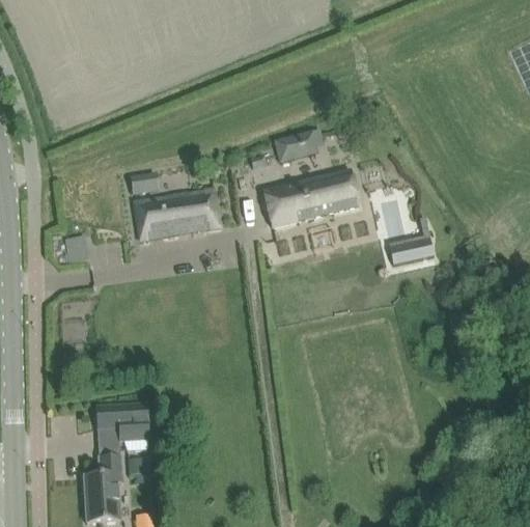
[(316,145),(324,143),(319,127),(274,139),(279,161),(318,150),(316,145)]
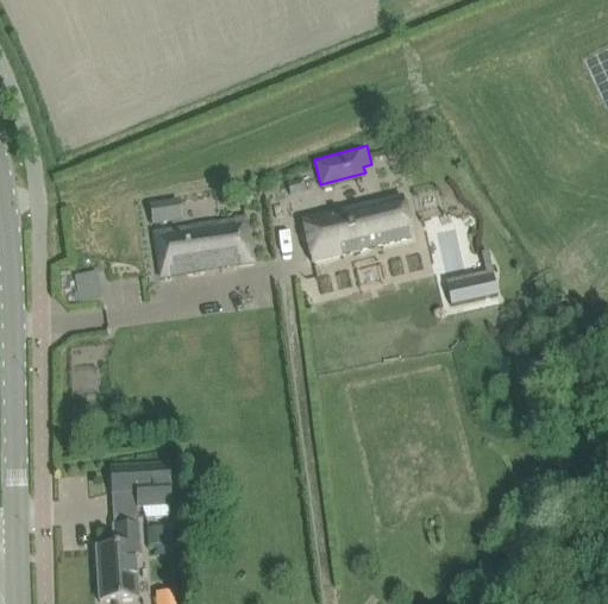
[(302,178),(288,182),(290,192),(305,188),(302,178)]
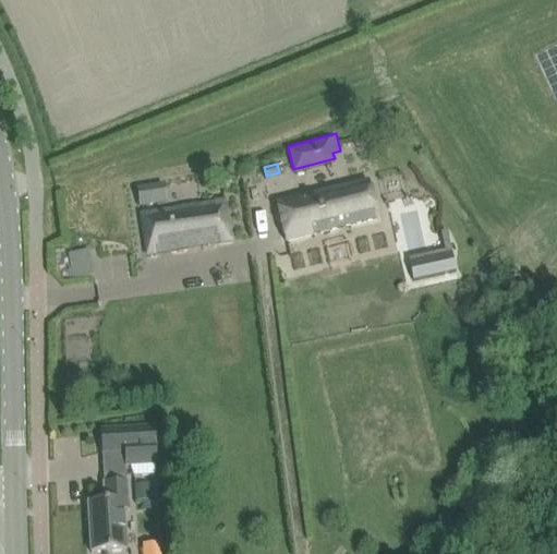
[(277,202),(286,239),(377,216),(368,180),(277,202)]
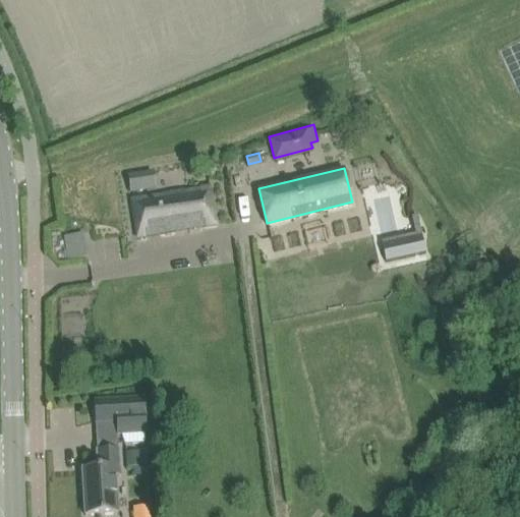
[(152,169),(128,172),(131,189),(155,186),(152,169)]
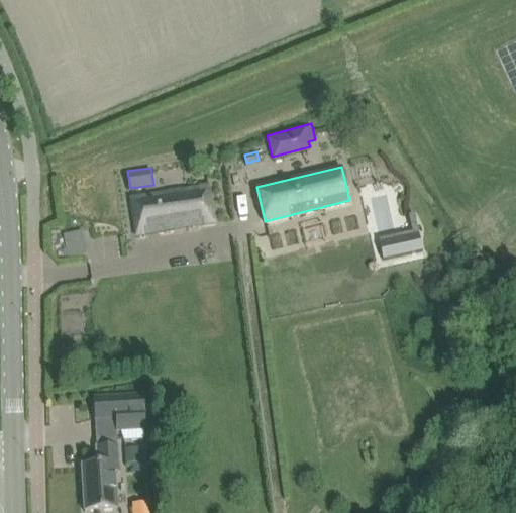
[(215,220),(208,183),(130,196),(136,233),(215,220)]
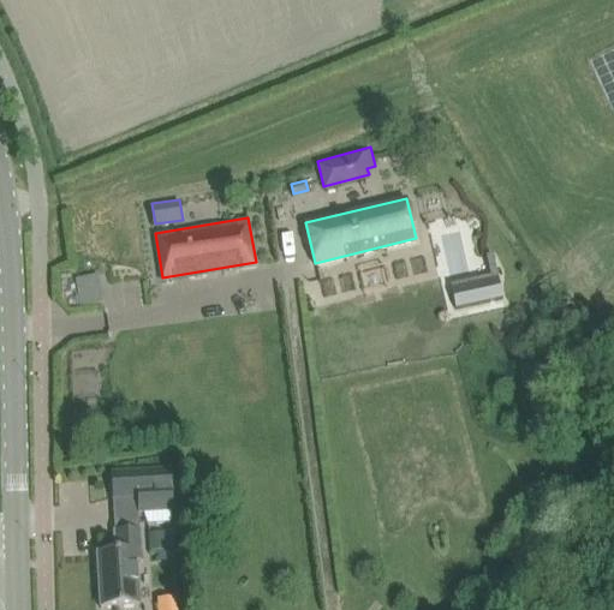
[(73,271),(78,301),(100,299),(96,269),(73,271)]
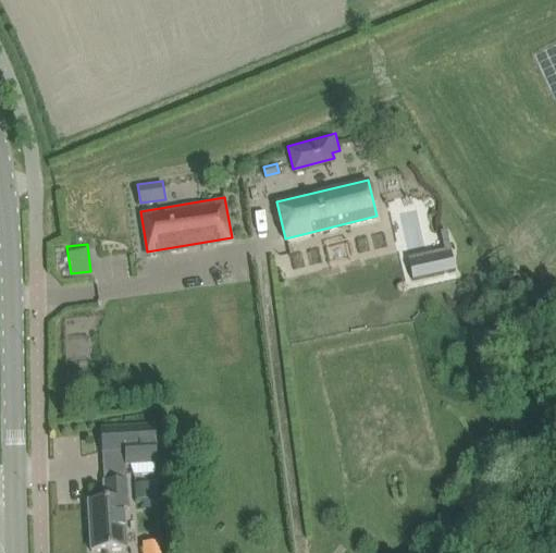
[(451,249),(408,259),(412,277),(455,267),(451,249)]
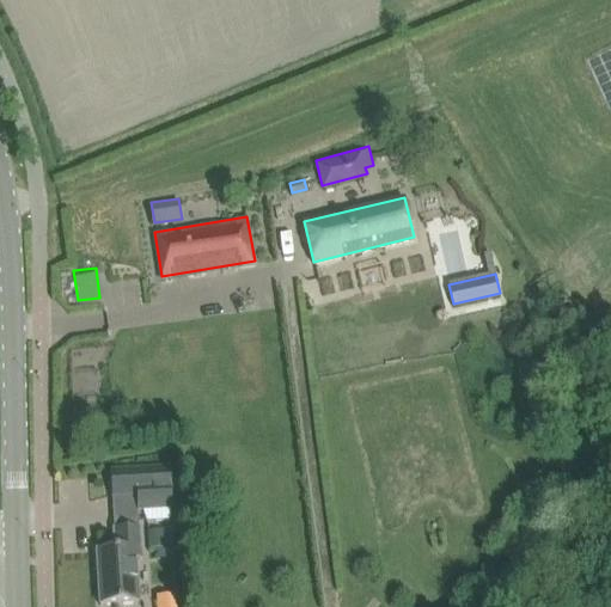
[(111,470),(112,494),(138,492),(138,508),(172,506),(170,466),(111,470)]
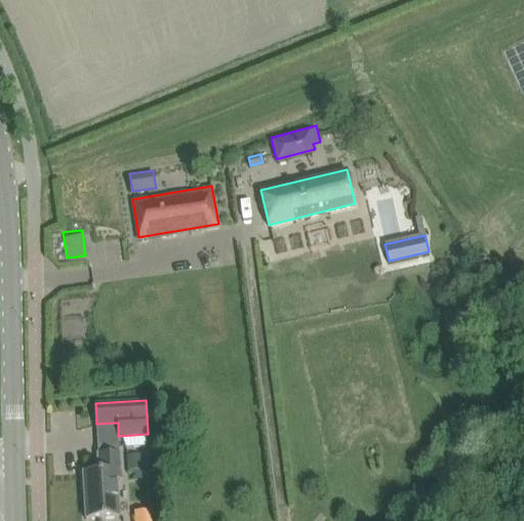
[(117,470),(121,470),(120,450),(98,451),(99,470),(83,470),(86,517),(119,515),(117,470)]
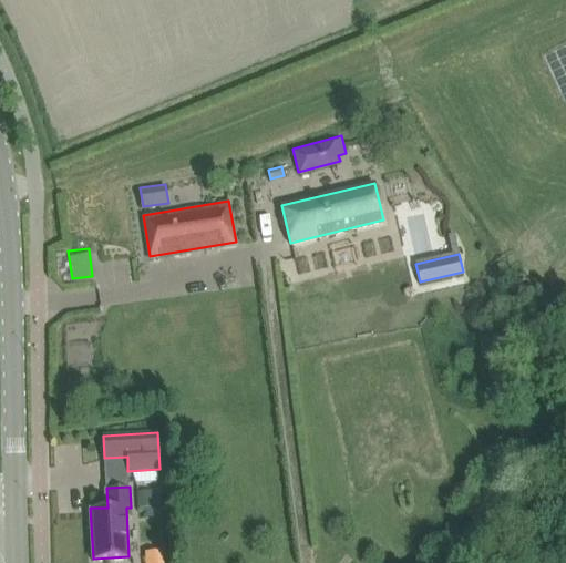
[(151,489),(137,490),(137,504),(152,503),(151,489)]
